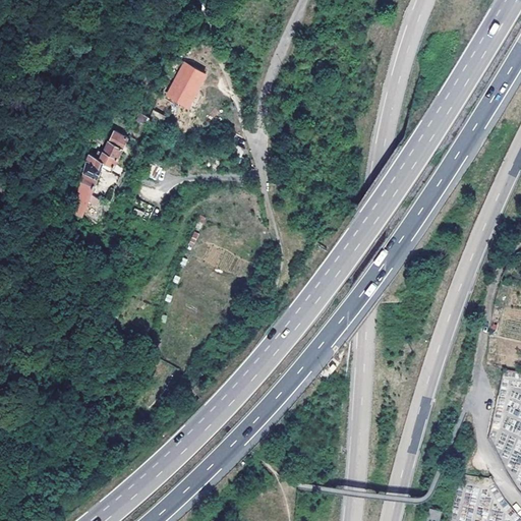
[(168,54),(165,52),(157,69),(162,71),(159,77),(171,83),(185,53),(171,46),(168,54)]
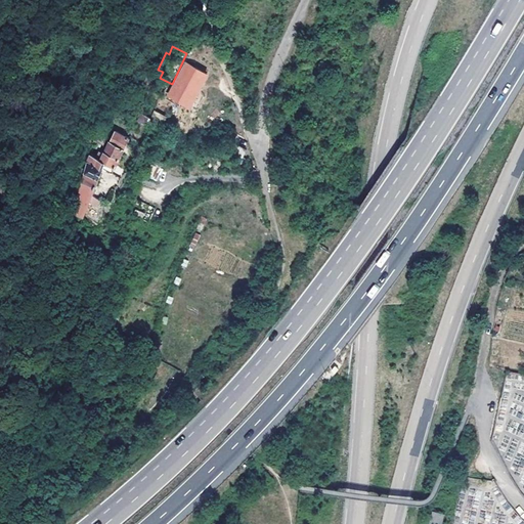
[(331,63),(322,60),(320,68),(328,71),(331,63)]
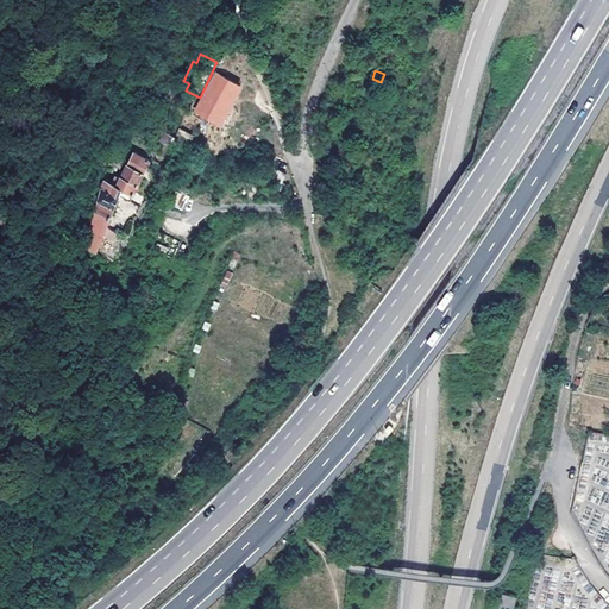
[(219,74),(196,110),(218,123),(232,100),(240,87),(219,74)]
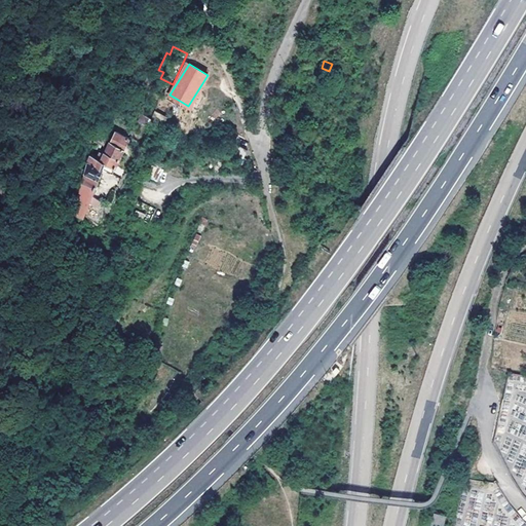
[(163,72),(158,70),(154,67),(151,73),(160,78),(163,72)]
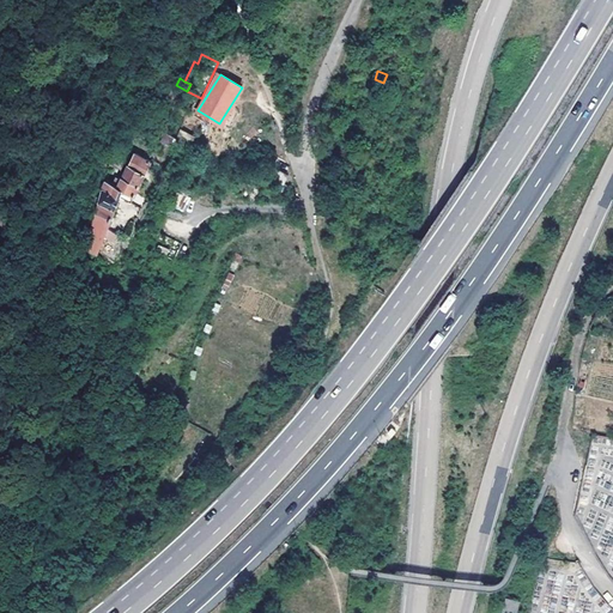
[(177,138),(159,128),(155,137),(174,145),(177,138)]
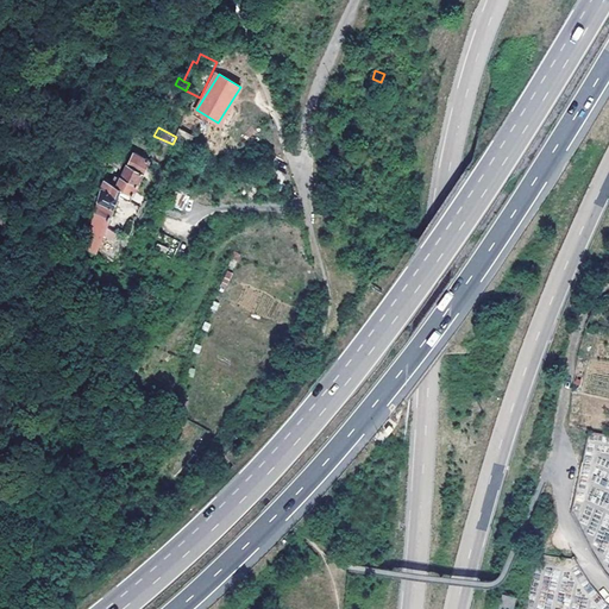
[(176,137),(192,144),(195,135),(181,127),(176,137)]
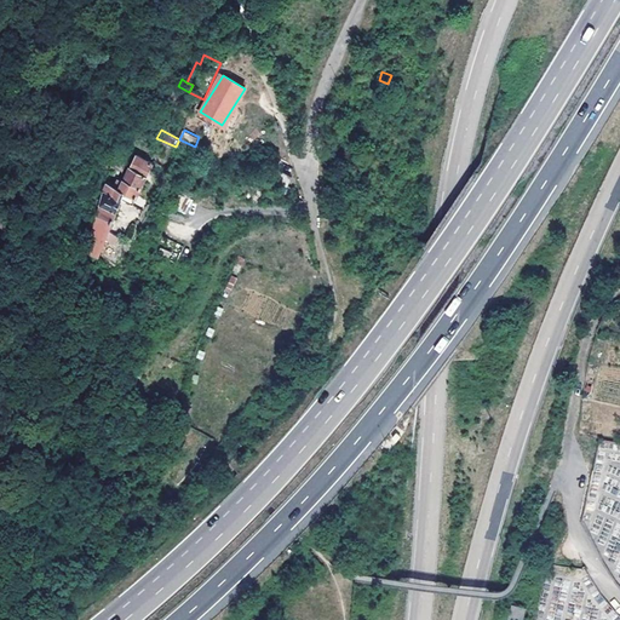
[(108,183),(89,248),(99,253),(122,200),(133,205),(145,177),(153,162),(137,154),(121,188),(108,183)]
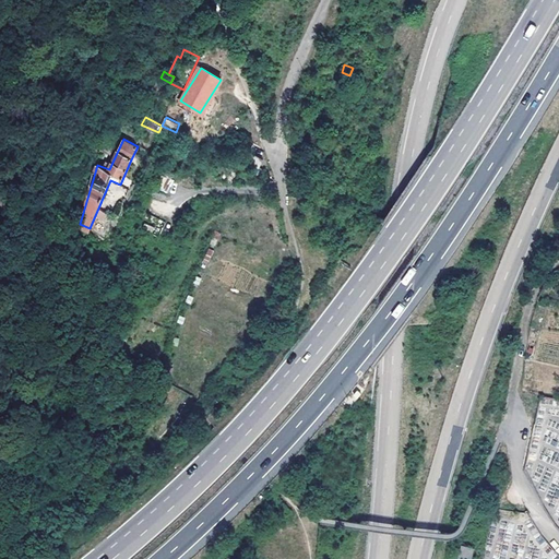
[(239,164),(254,171),(258,164),(242,156),(239,164)]
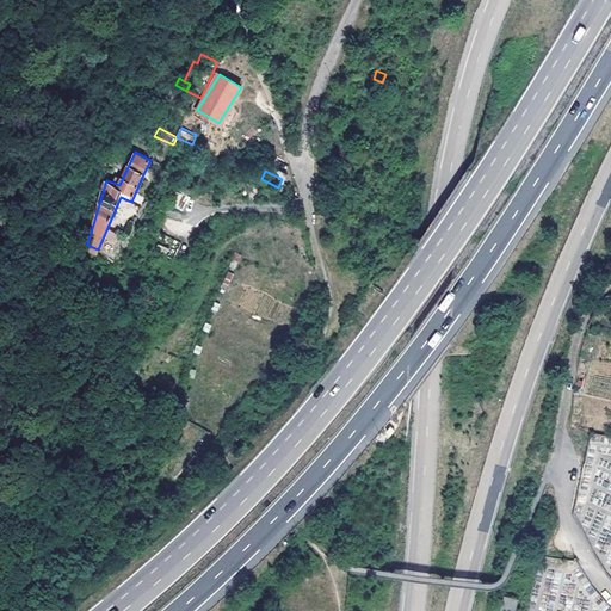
[(516,610),(519,599),(506,596),(503,609),(513,610),(516,610)]
